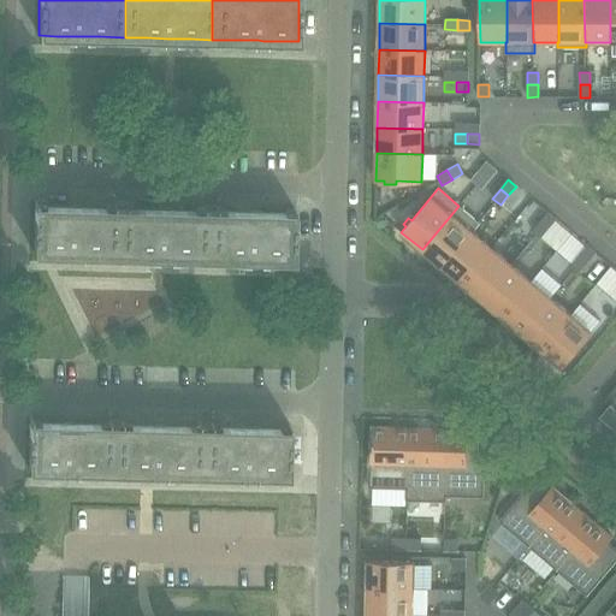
[(35,202),(34,253),(52,254),(94,255),(120,255),(122,209),(36,207),(36,202),(35,202)]
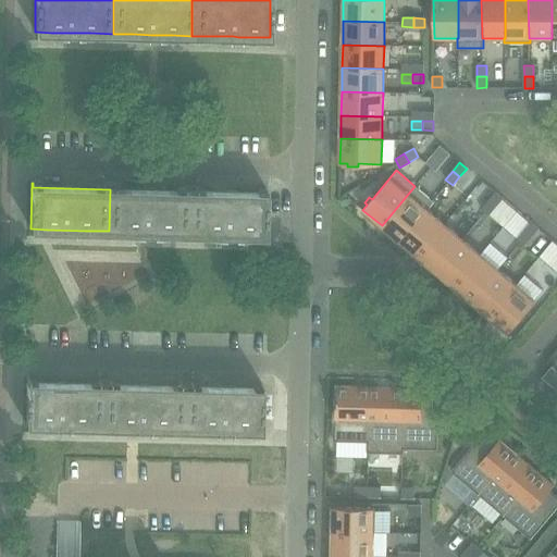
[(415,186),(382,225),(399,240),(426,209),(433,201),(415,186)]
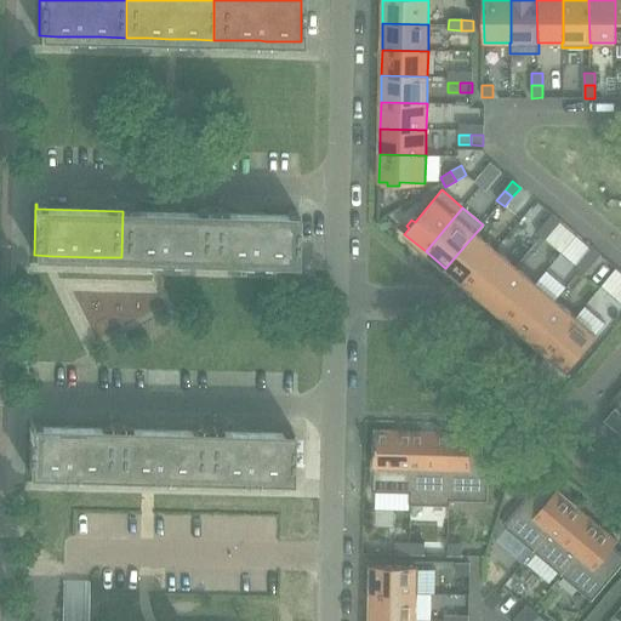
[(297,210),(295,210),(295,216),(209,214),(209,260),(234,261),(277,262),(296,262),(297,210)]
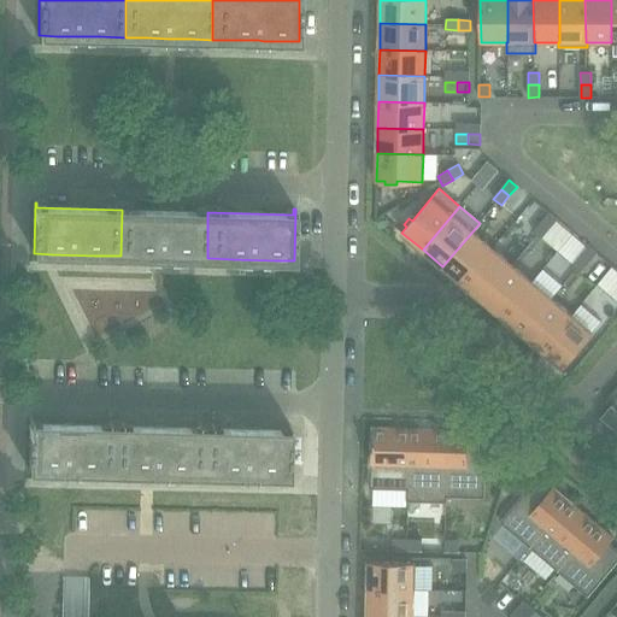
[(207,212),(122,210),(121,256),(142,257),(184,258),(207,258),(207,212)]
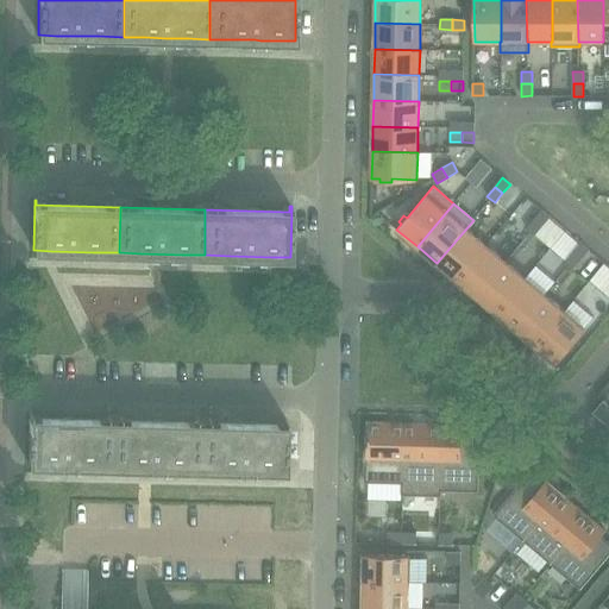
[(550,217),(541,211),(534,220),(541,226),(550,217)]
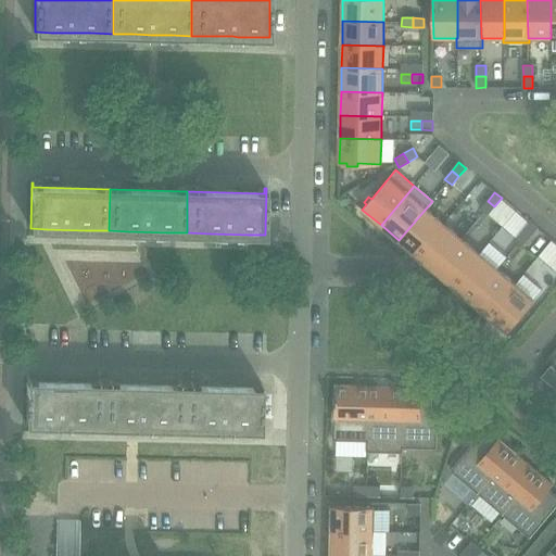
[(488,201),(480,209),(488,215),(494,206),(488,201)]
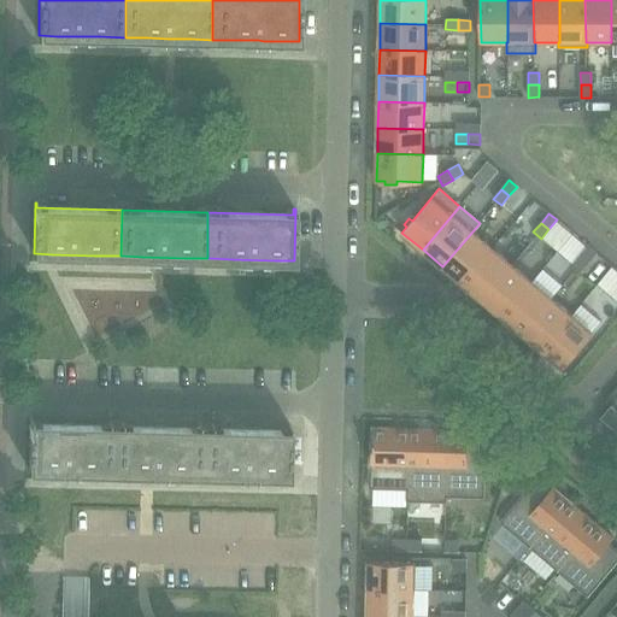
[(472,231),(442,266),(463,283),(492,248),(472,231)]
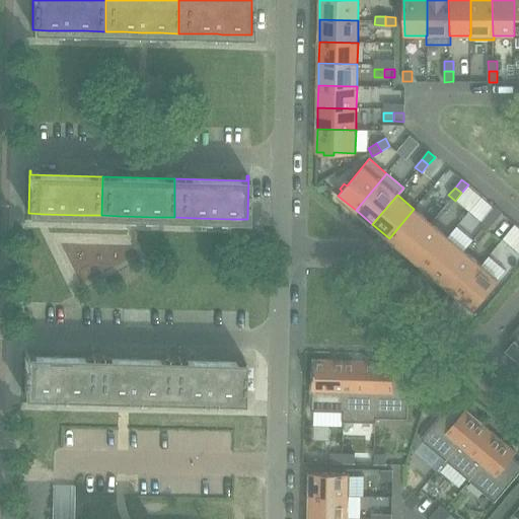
[(502,213),(495,208),(489,215),(495,221),(502,213)]
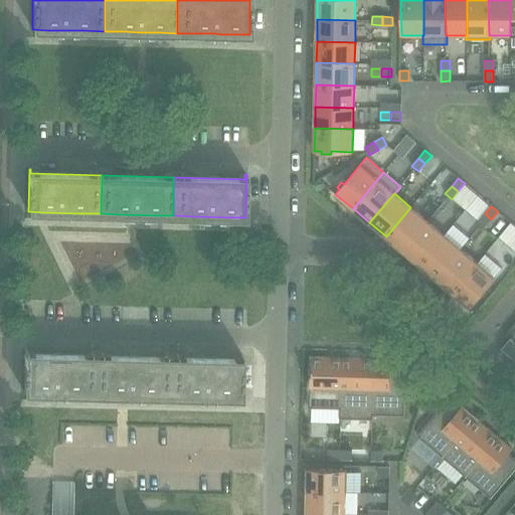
[(410,207),(386,236),(402,250),(427,221),(410,207)]
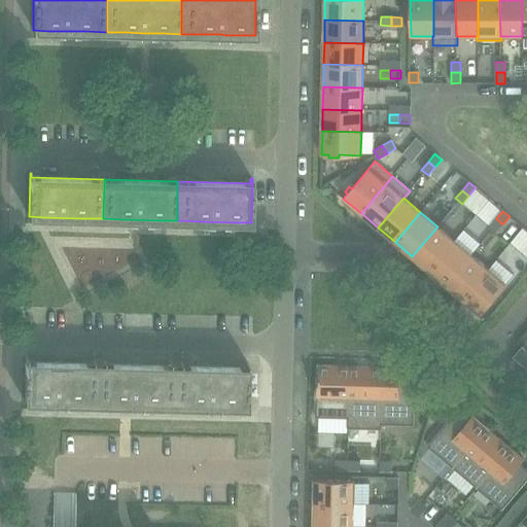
[(496,218),(489,226),(496,232),(502,224),(496,218)]
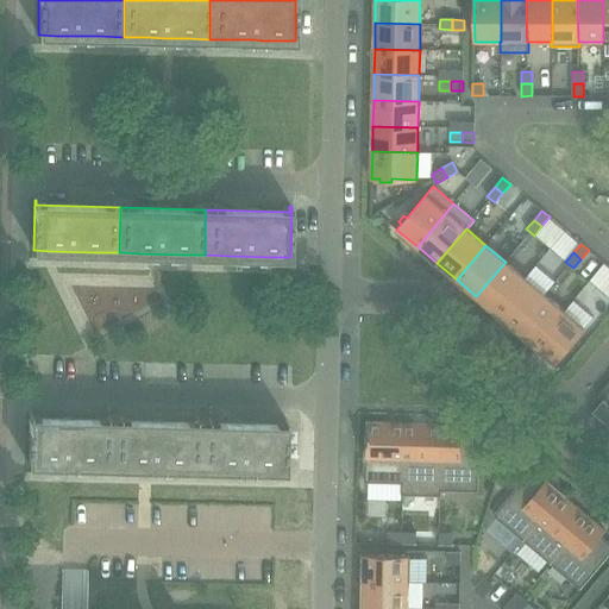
[(506,262),(476,296),(496,313),(525,278),(506,262)]
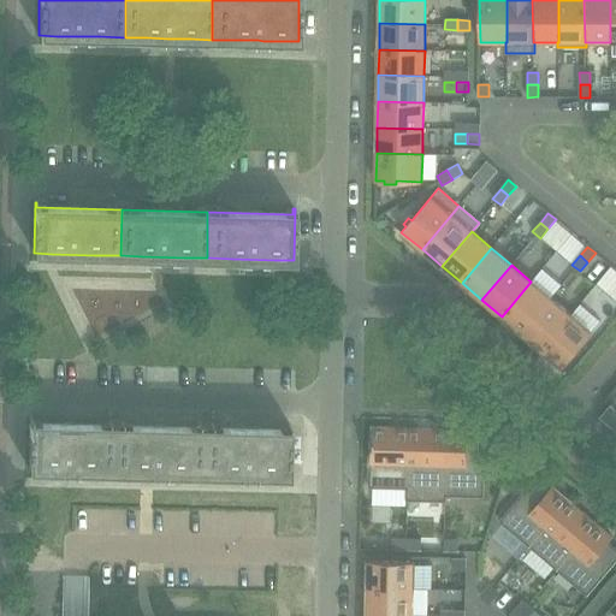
[(531,282),(502,317),(521,333),(551,298),(531,282)]
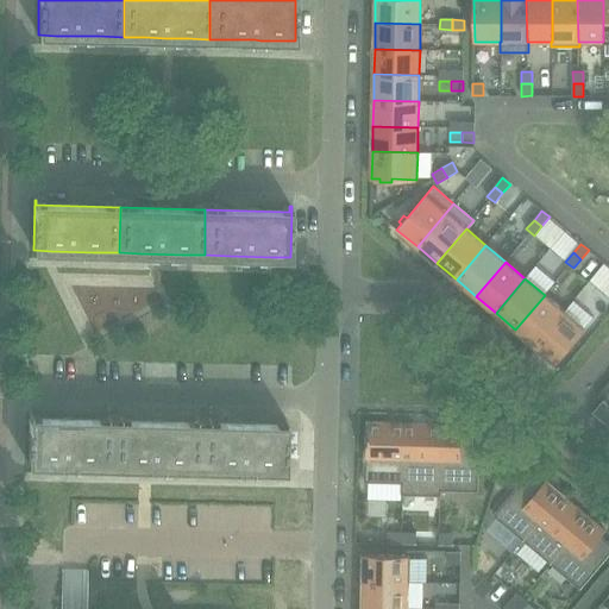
[(545,295),(515,330),(535,346),(564,312),(545,295)]
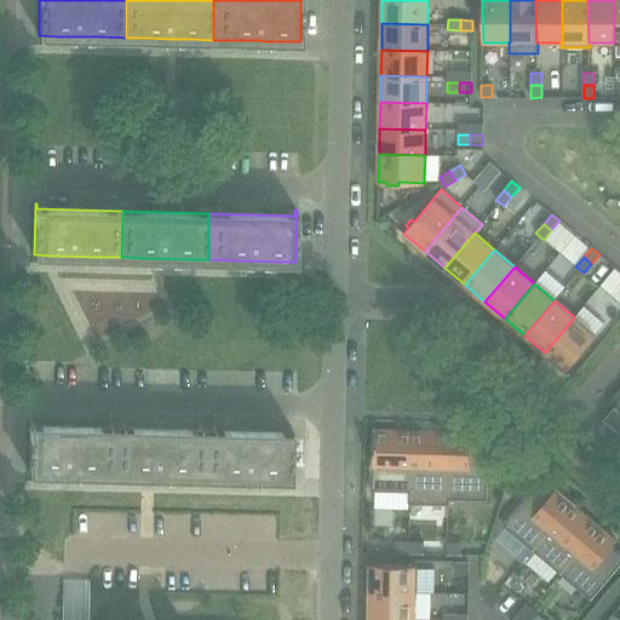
[(574,317),(545,352),(566,369),(596,334),(574,317)]
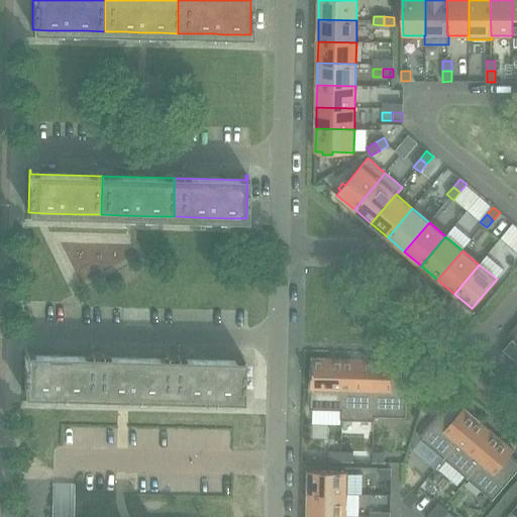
[(25,350),(25,356),(24,394),(75,395),(96,396),(97,357),(26,355),(26,350),(25,350)]
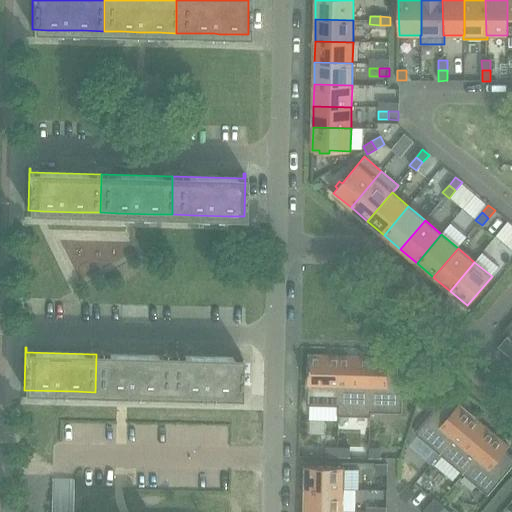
[(239,395),(240,353),(239,353),(239,357),(168,355),(167,394),(188,394),(224,395),(239,395)]
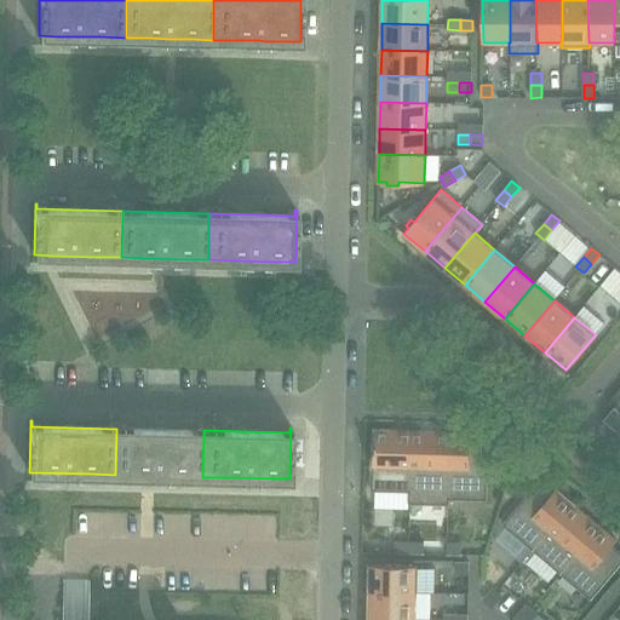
[(204,430),(116,429),(115,475),(137,475),(181,476),(202,477),(204,430)]
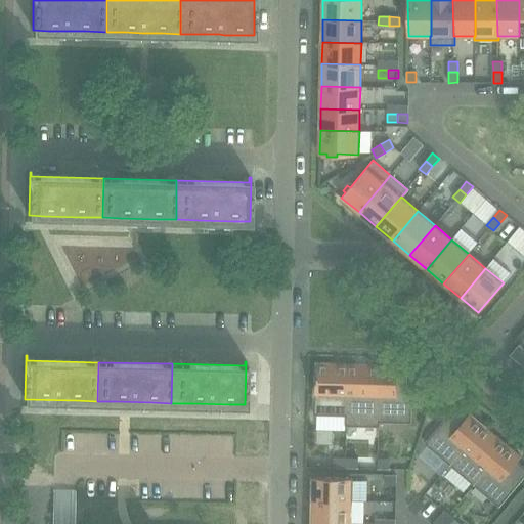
[(313,415),(346,416),(347,416),(348,364),(347,364),(347,369),(334,369),(334,363),(315,363),(315,362),(313,362),(313,379),(312,379),(312,380),(313,380),(313,397),(314,397),(313,415)]
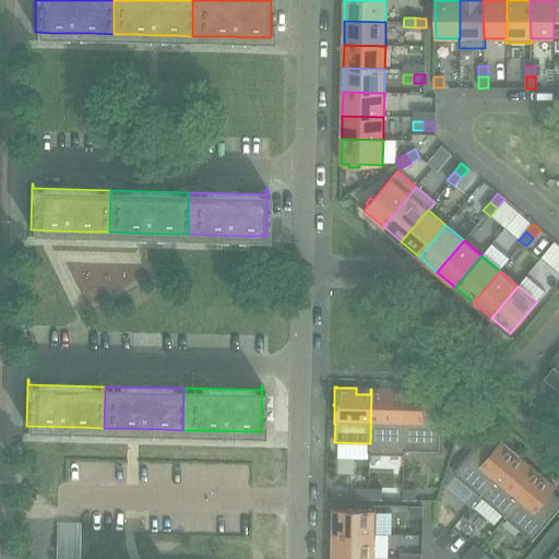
[(405,455),(405,450),(404,450),(405,390),(387,389),(387,394),(372,394),(372,389),(371,389),(370,443),(369,443),(368,454),(405,455)]
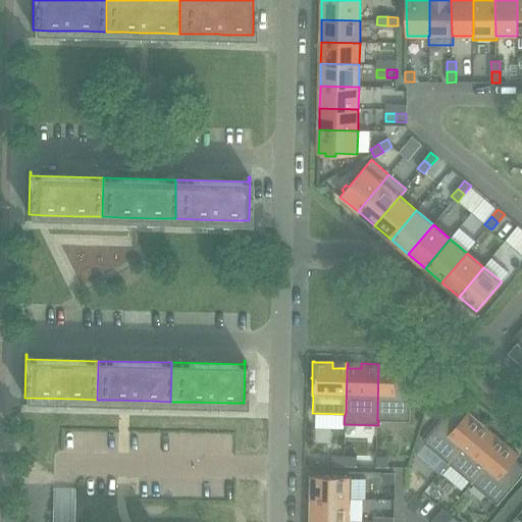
[(377,420),(378,420),(410,421),(411,369),(396,369),(396,364),(378,364),(377,420)]
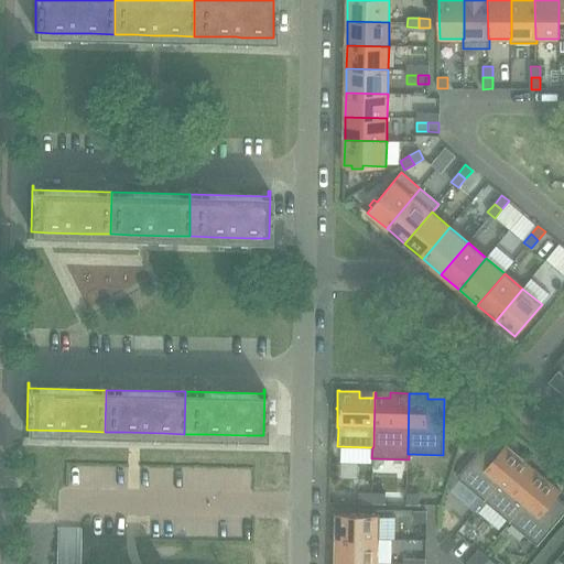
[(517,462),(518,463),(521,458),(506,445),(502,449),(489,438),(457,477),(484,500),(517,462)]
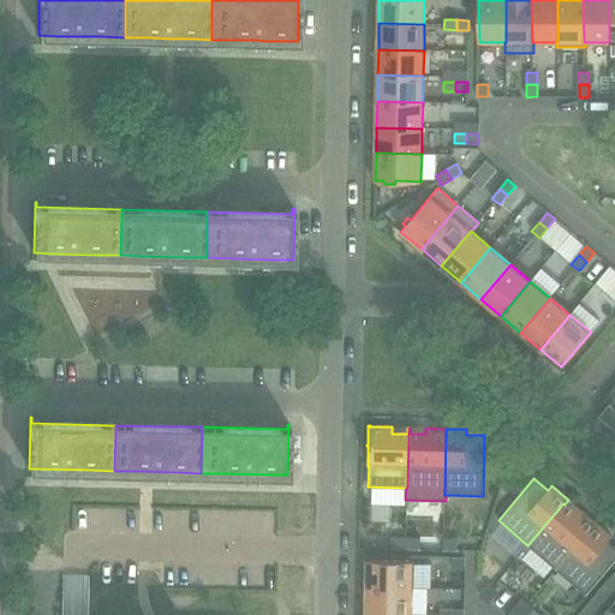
[(527,545),(556,569),(596,523),(580,509),(575,514),(565,505),(563,503),(527,545)]
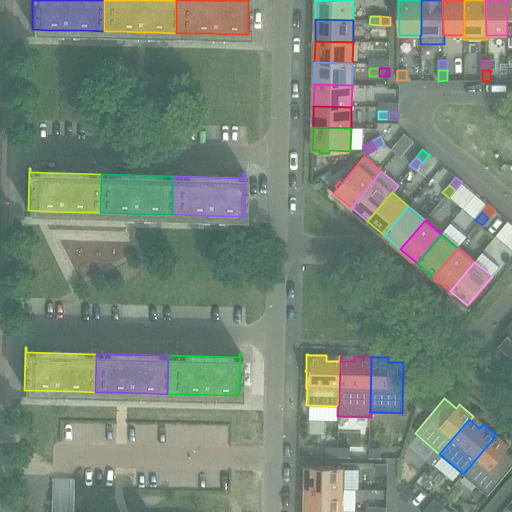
[(496,435),(463,474),(488,495),(511,466),(511,454),(506,450),(509,447),(496,435)]
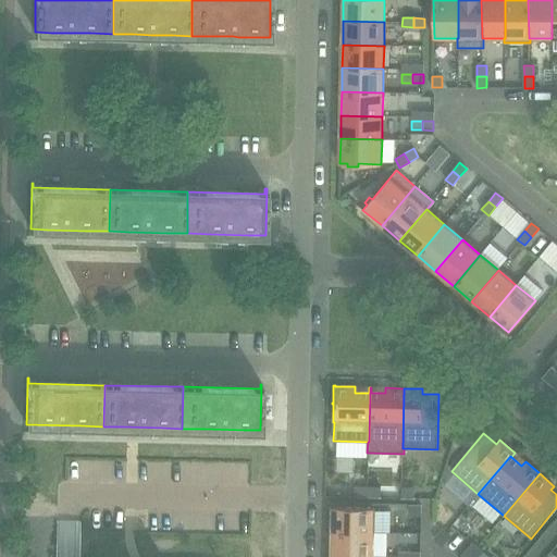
[(354,497),(367,497),(368,486),(355,486),(354,497)]
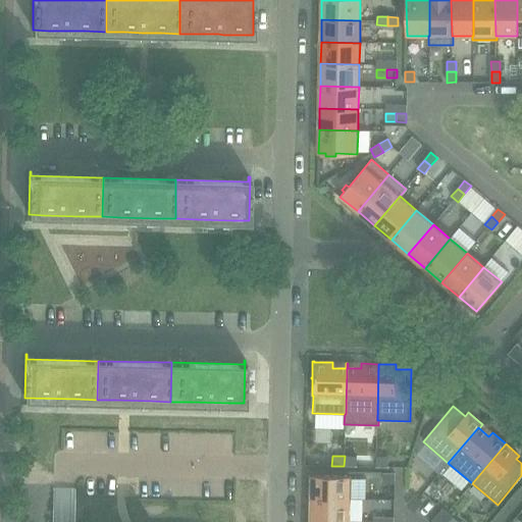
[(345,456),(344,466),(356,467),(357,457),(345,456)]
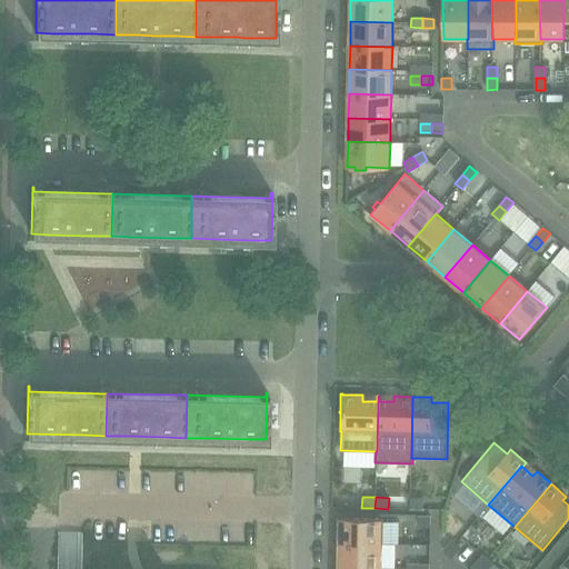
[(410,498),(410,509),(423,509),(423,498),(410,498)]
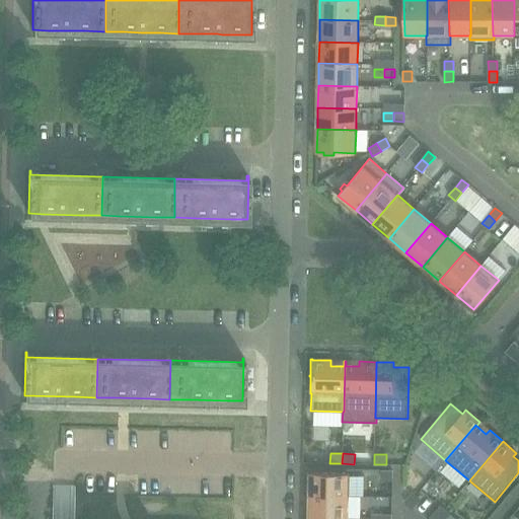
[(382,478),(392,479),(392,470),(382,470),(382,478)]
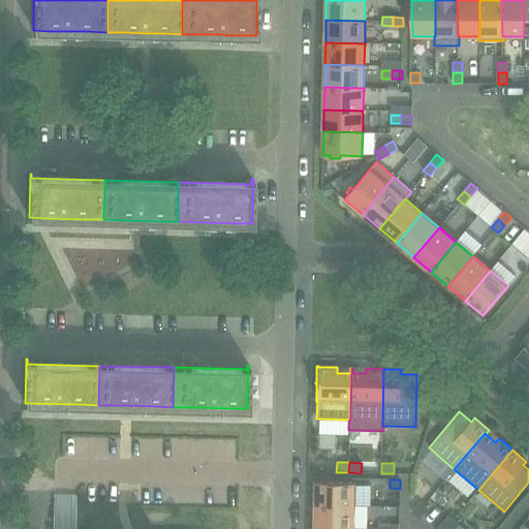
[(315,481),(314,504),(354,505),(354,483),(315,481)]
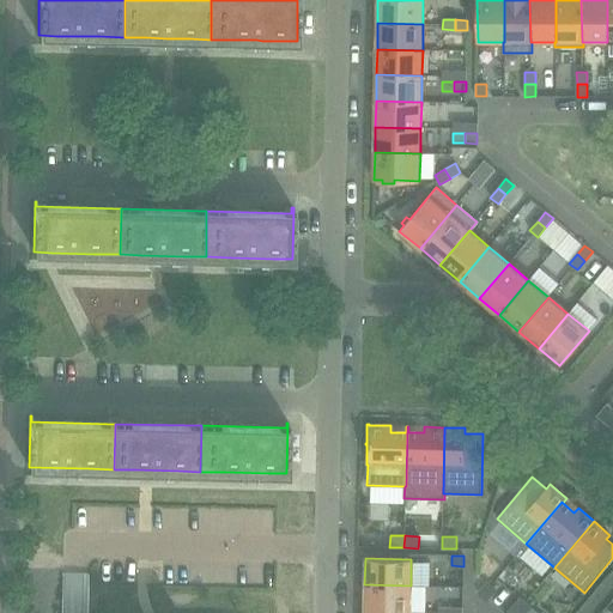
[(487,581),(478,593),(486,600),(496,589),(487,581)]
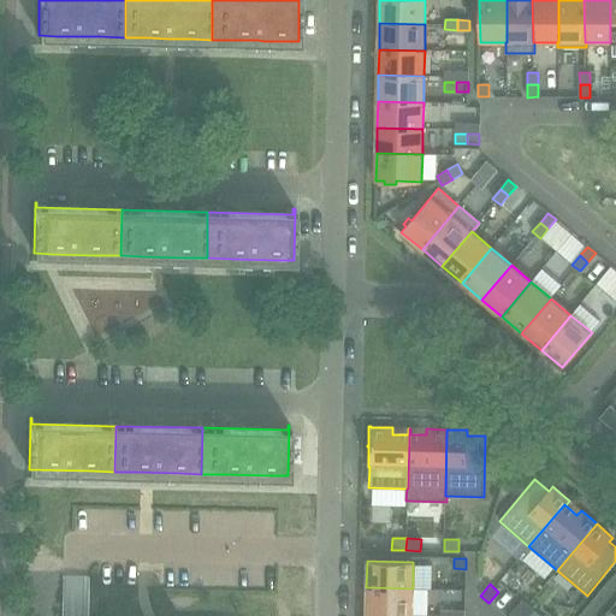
[(366,587),(366,614),(412,615),(413,588),(366,587)]
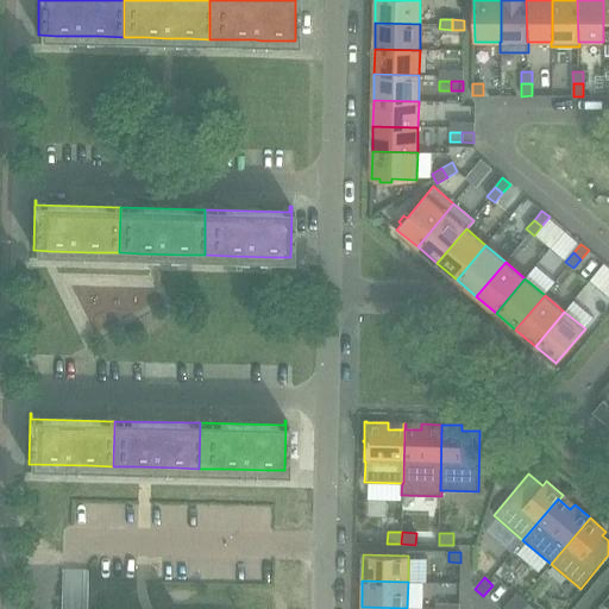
[(518,594),(509,602),(516,608),(521,608),(528,602),(518,594)]
